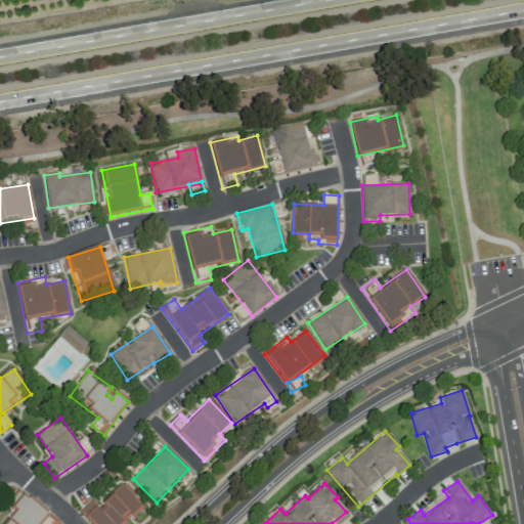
[(92,500),(80,510),(90,523),(123,523),(143,509),(125,484),(96,506),(92,500)]
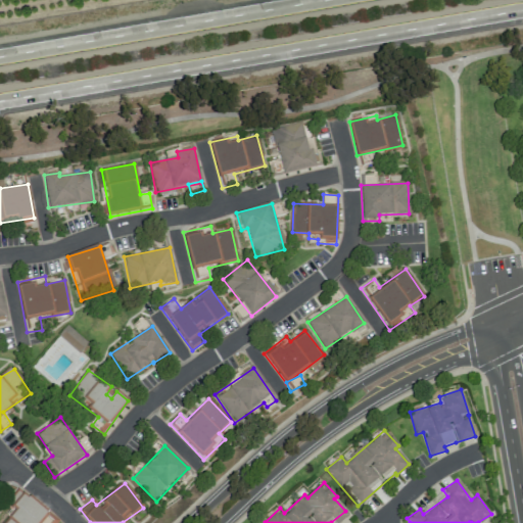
[(0,522),(54,522),(56,522),(21,487),(7,502),(16,510),(2,522),(1,522),(0,521),(0,522)]
